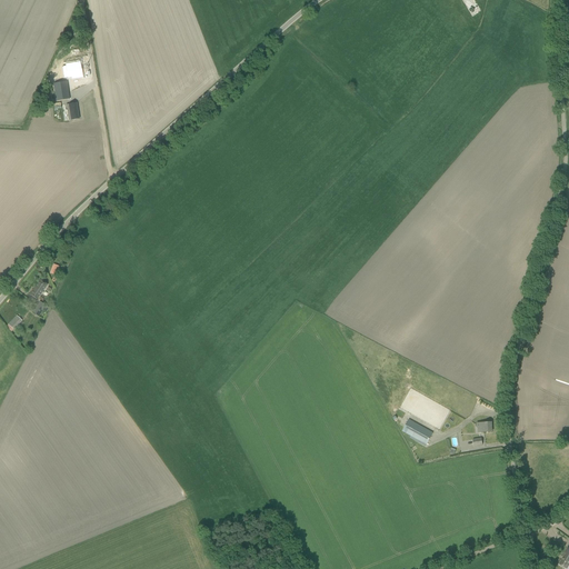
[(80,62),(67,65),(69,78),(72,78),(73,79),(82,78),(81,70),(80,70),(80,67),(81,67),(80,62)]
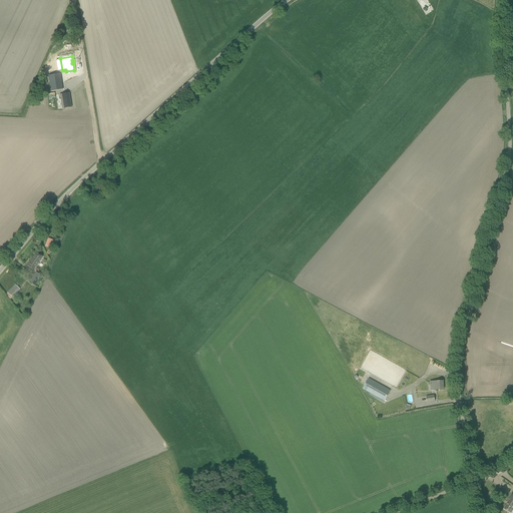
[(59,71),(47,73),(49,82),(61,80),(59,71)]
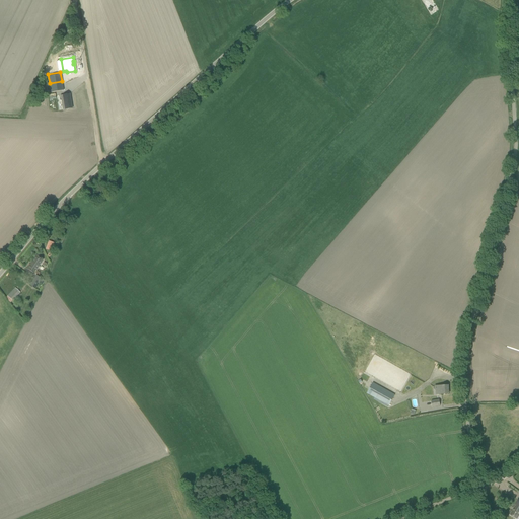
[(51,92),(63,90),(62,82),(50,84),(51,92)]
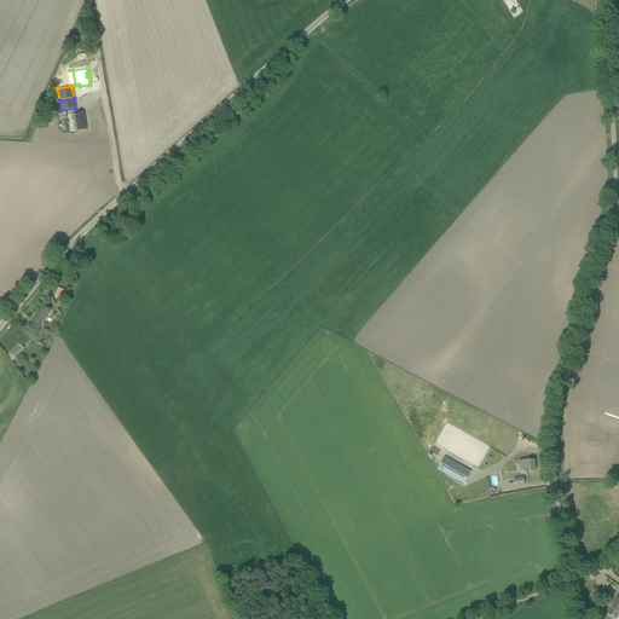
[(84,113),(71,114),(75,132),(86,129),(84,113)]
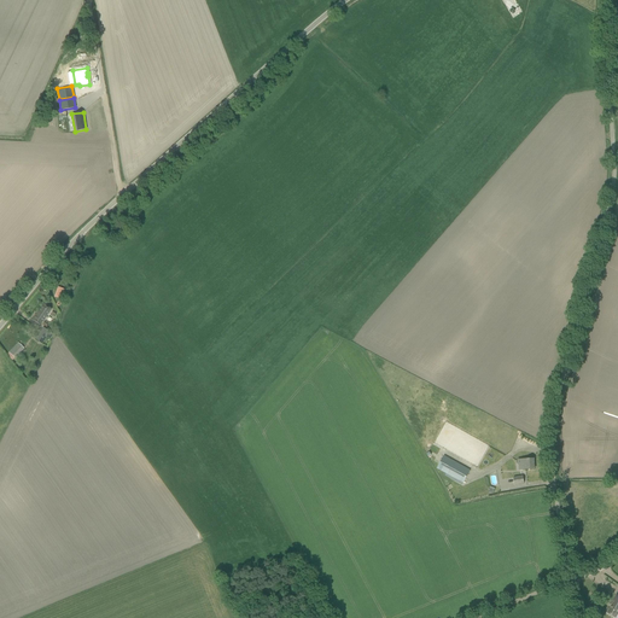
[(58,287),(54,297),(60,299),(64,290),(58,287)]
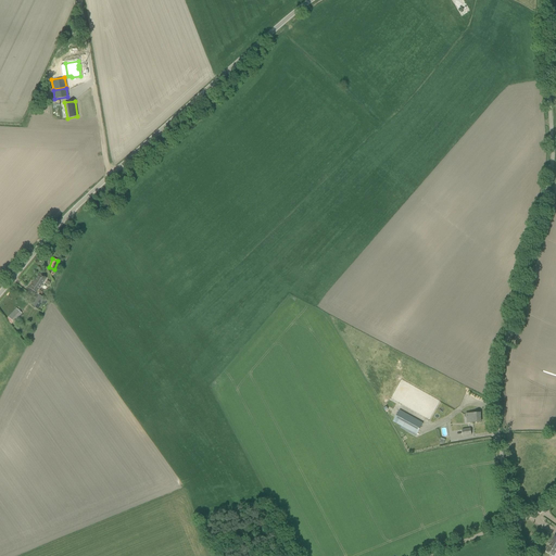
[(39,274),(29,288),(36,293),(46,278),(40,274),(39,274)]
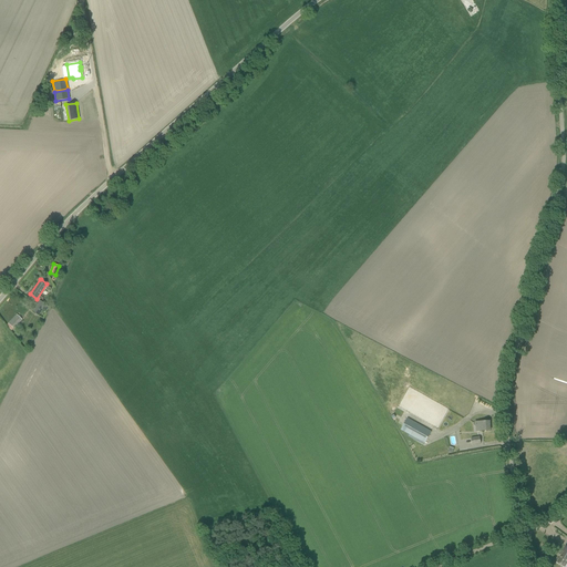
[(40,301),(32,311),(39,316),(42,310),(45,311),(45,310),(48,307),(40,301)]
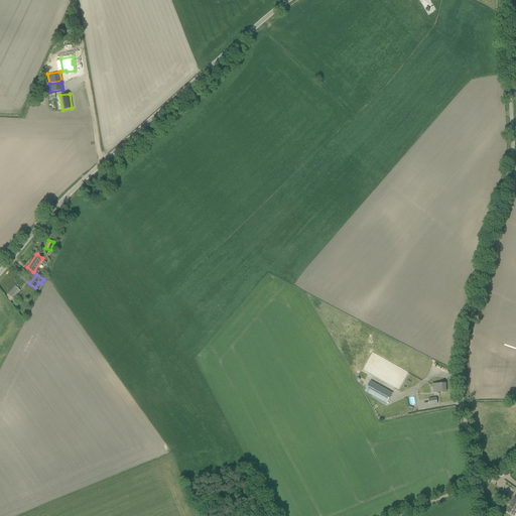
[(14,286),(8,293),(12,298),(19,291),(14,286)]
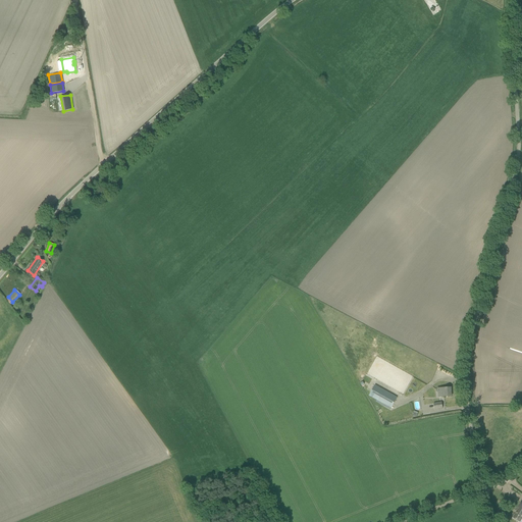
[(392,408),(397,398),(375,385),(369,396),(392,408)]
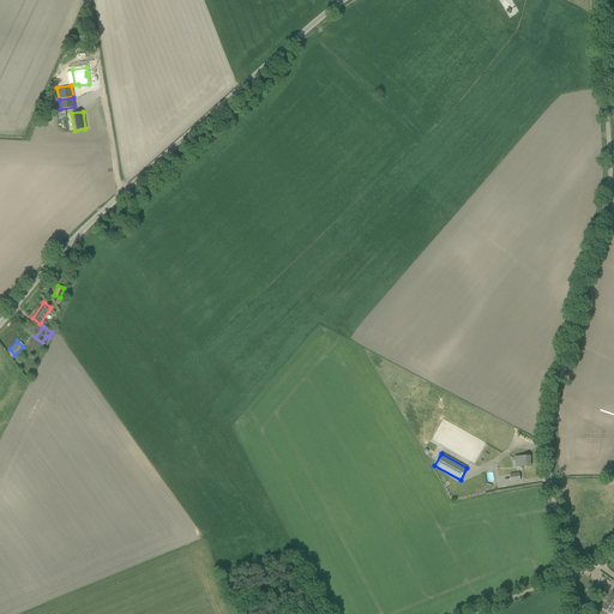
[(516,467),(521,467),(530,467),(530,456),(521,456),(521,457),(516,458),(516,467)]
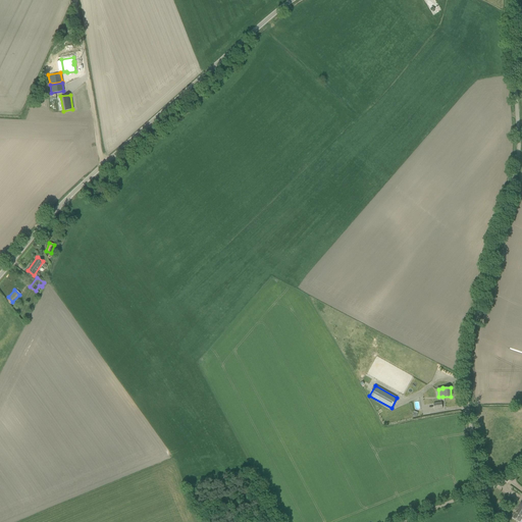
[(521,503),(518,508),(518,509),(513,518),(519,521),(521,518),(521,503)]
